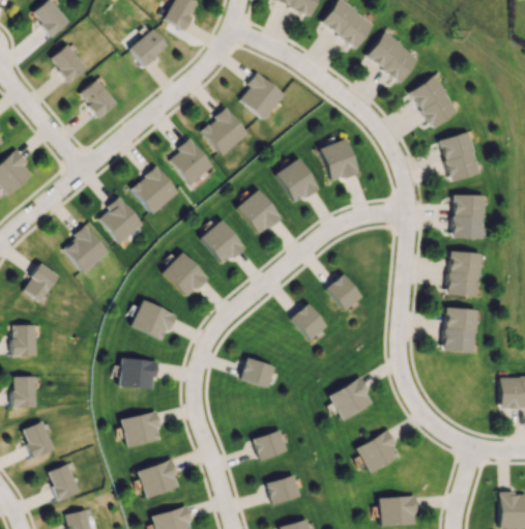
[(48,0),(52,0),(70,22),(52,37),(32,13),(48,0)]
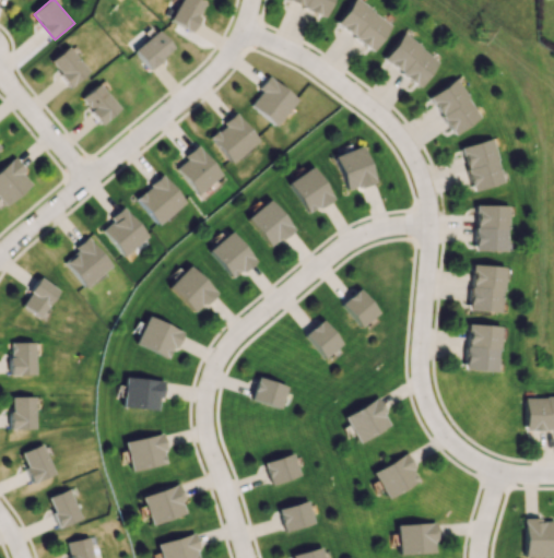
[(183,0),(202,0),(210,4),(193,33),(172,20),(183,0)]
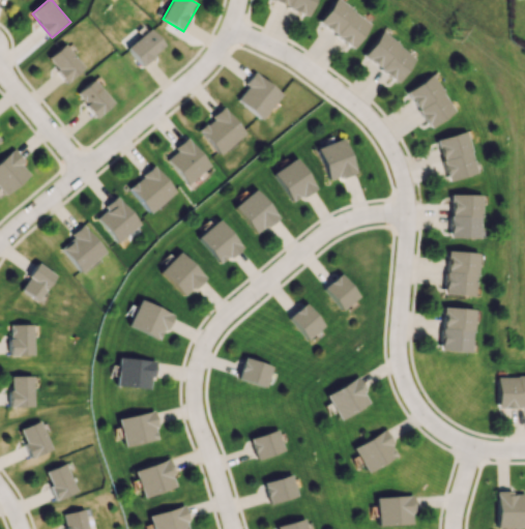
[(319,0),(312,17),(276,0),(319,0)]
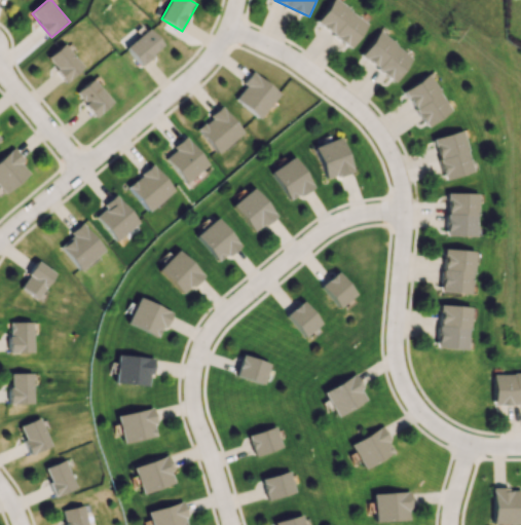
[(336,0),(338,0),(372,23),(355,48),(320,24),(336,0)]
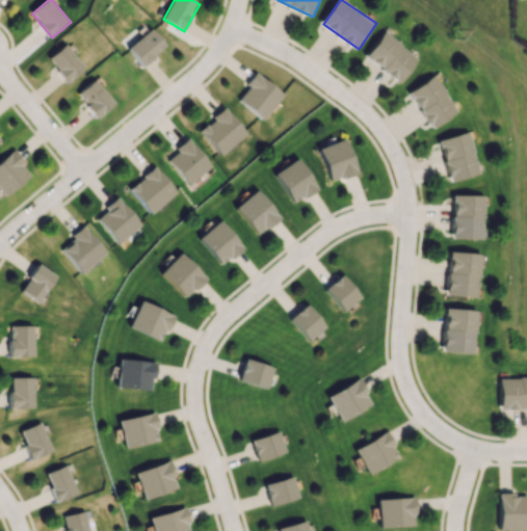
[(153,29),(168,47),(146,65),(131,48),(153,29)]
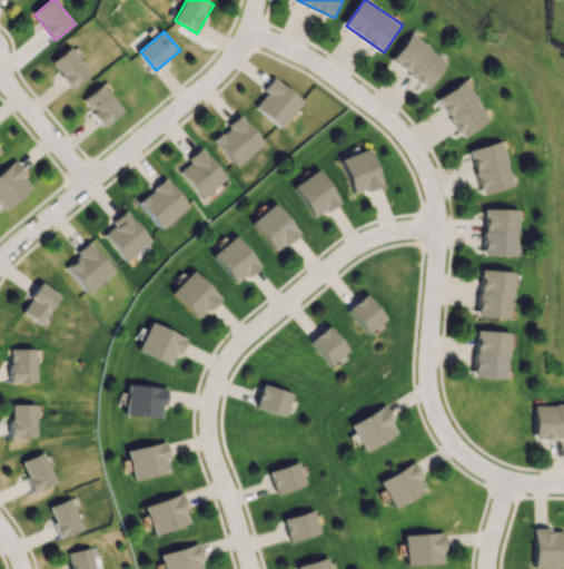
[(414,33),(457,64),(436,92),(394,61),(414,33)]
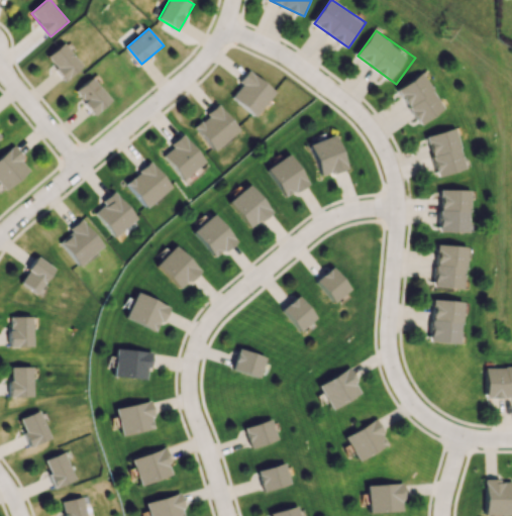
[(67,43),(85,66),(68,81),(49,59),(67,43)]
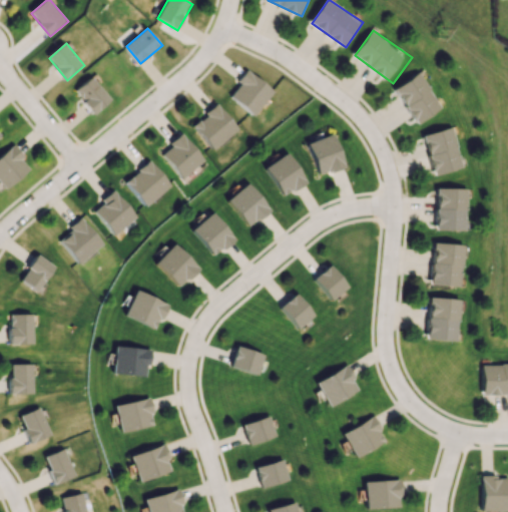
[(276,92),(256,115),(233,95),(252,72),(276,92)]
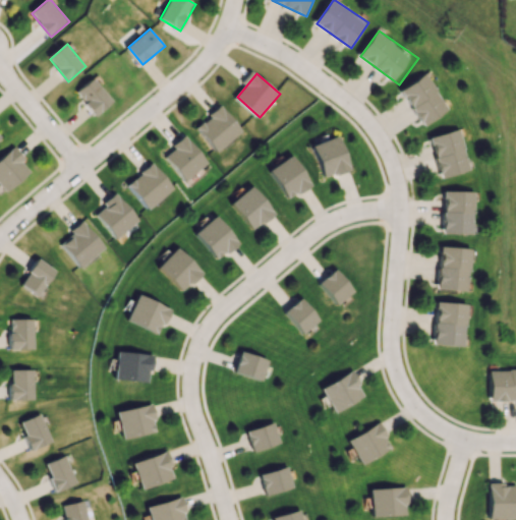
[(428,73),(454,109),(430,126),(404,92),(428,73)]
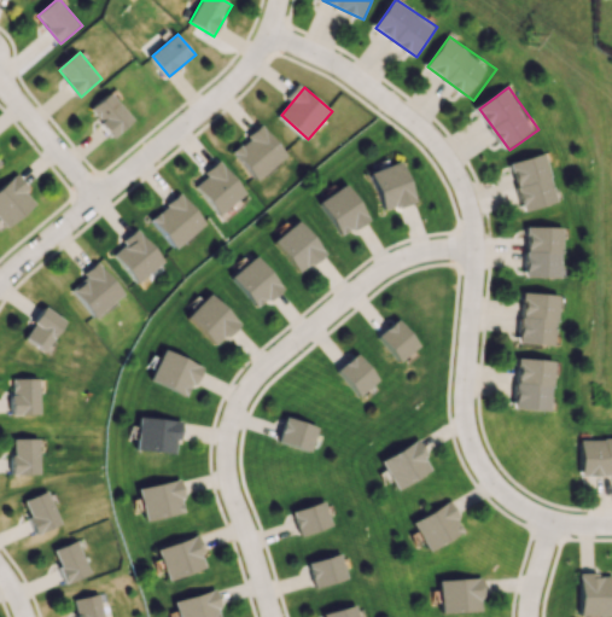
[(112,93),(135,121),(115,138),(92,111),(112,93)]
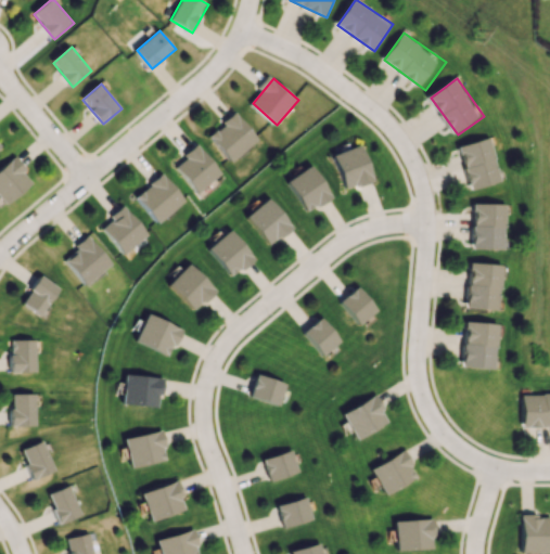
[(259,140),(232,164),(209,138),(237,114),(259,140)]
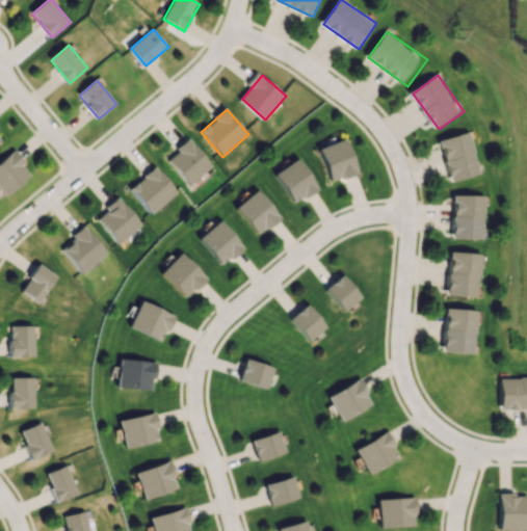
[(442,141),(454,183),(484,174),(472,132),(442,141)]
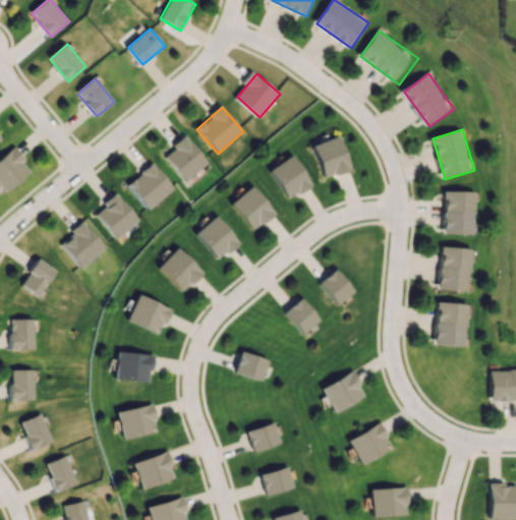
[(163,156),(187,136),(209,163),(184,182),(163,156)]
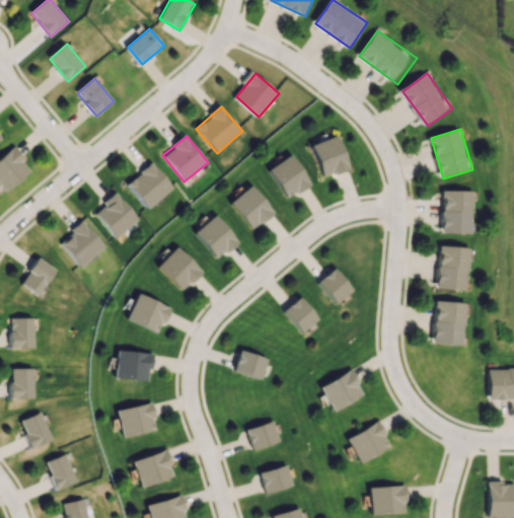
[(311,147),(340,137),(354,172),(339,177),(337,173),(323,179),(311,147)]
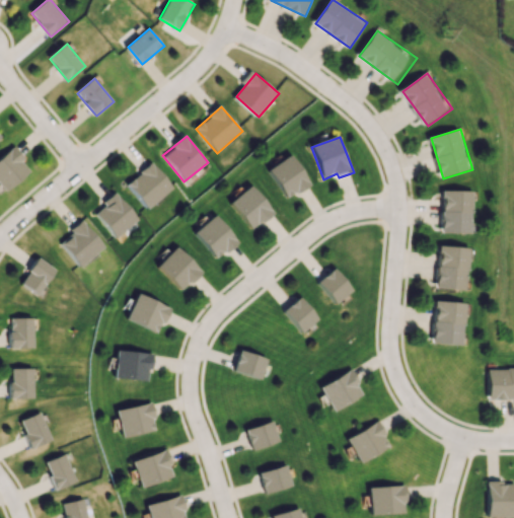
[(0,159),(16,146),(26,158),(23,161),(31,171),(8,192),(0,181),(0,159)]
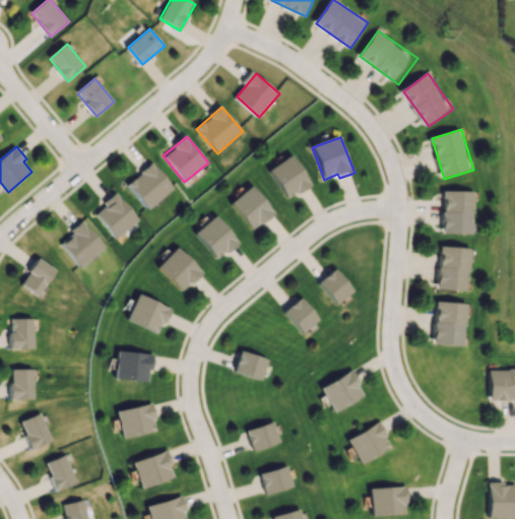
[(294,156),(313,185),(302,193),(300,190),(288,198),(271,173),(294,156)]
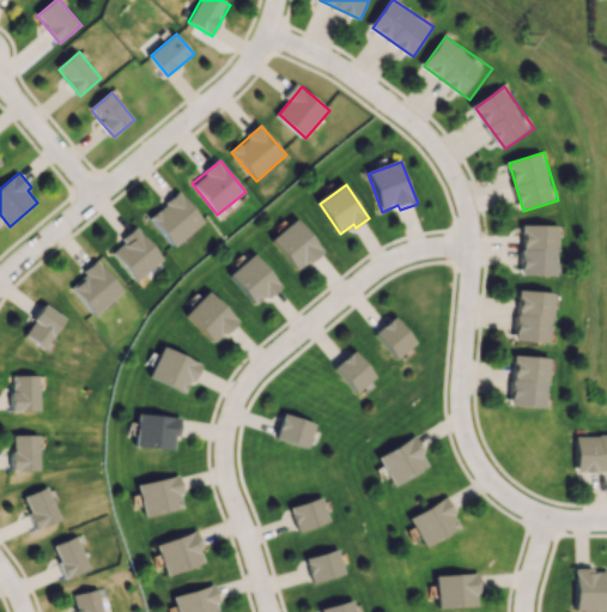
[(182,194),(206,222),(176,248),(152,220),(182,194)]
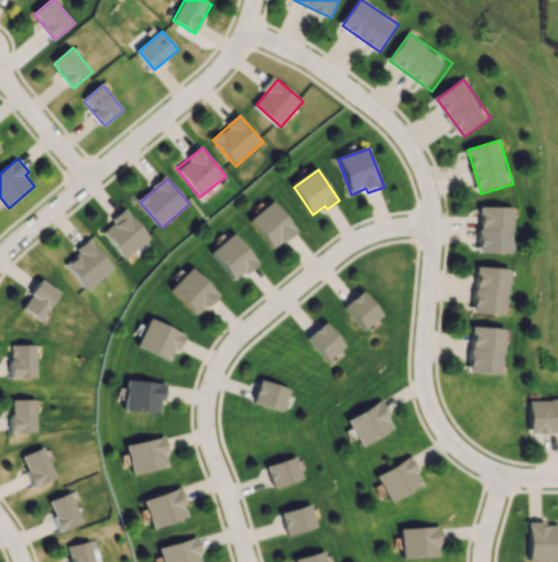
[(274,199),(302,231),(287,243),(285,239),(274,248),(250,219),(274,199)]
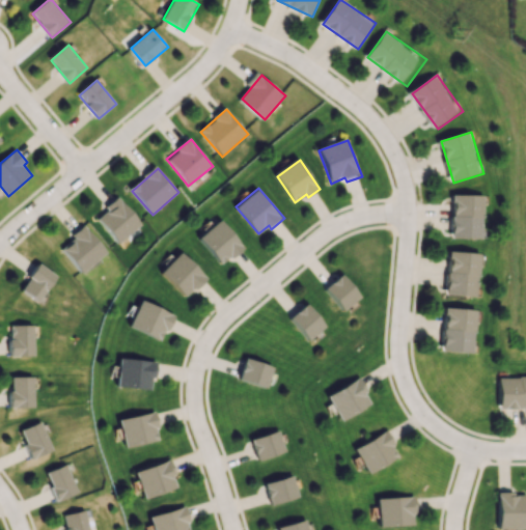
[(489,194),(488,239),(455,238),(457,194),(489,194)]
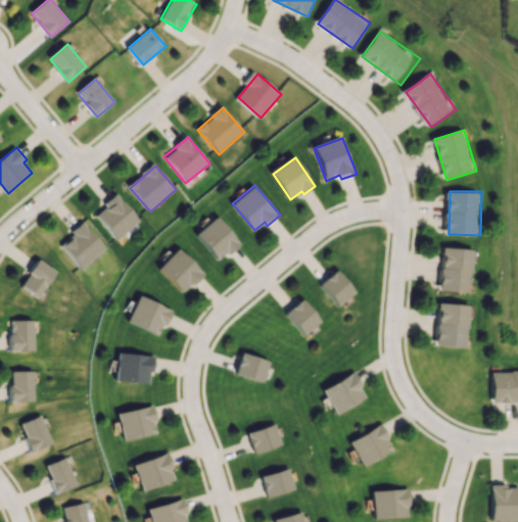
[(119,195),(139,221),(119,238),(100,216),(108,208),(106,205),(119,195)]
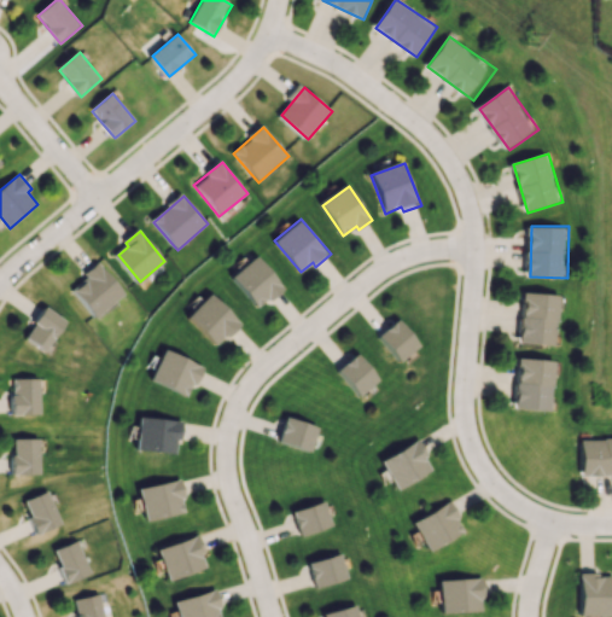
[(257,254),(286,289),(273,301),(269,297),(258,307),(232,275),(257,254)]
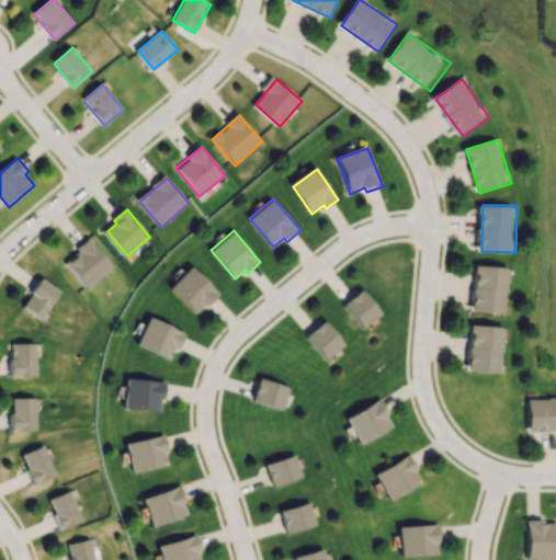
[(90,237),(115,266),(89,288),(68,263),(81,252),(78,248),(90,237)]
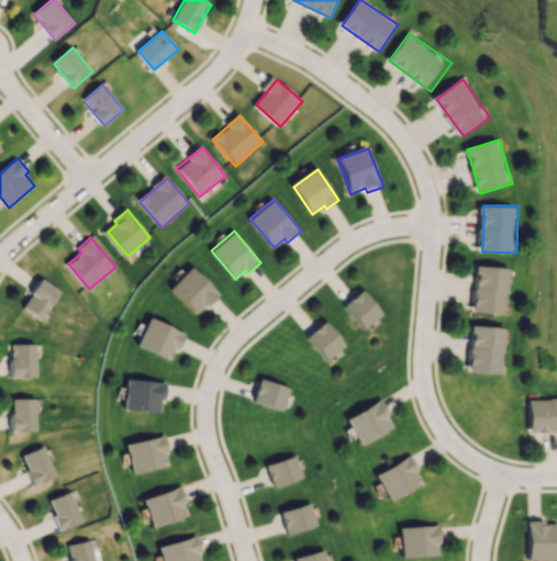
[(192,265),(222,294),(210,307),(207,304),(198,313),(171,287),(192,265)]
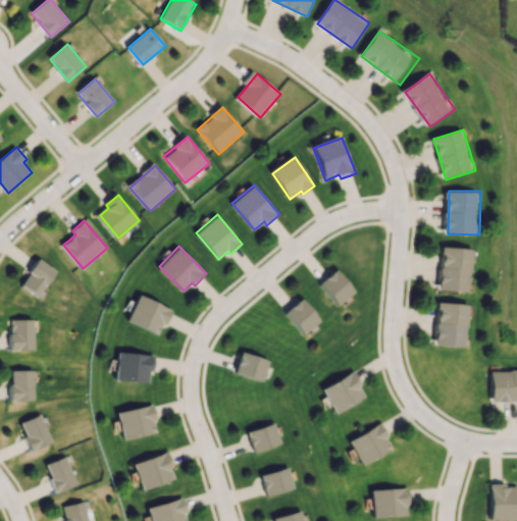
[(475,250),(472,292),(442,291),(445,249),(475,250)]
